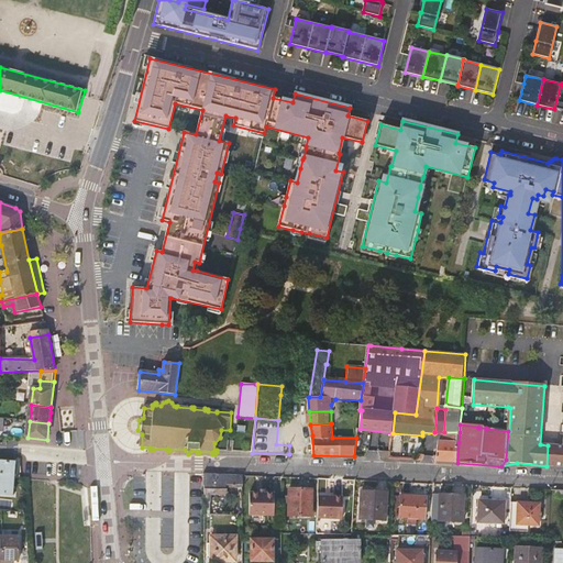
[(440,441),(459,442),(460,432),(444,432),(434,432),(434,433),(440,441)]
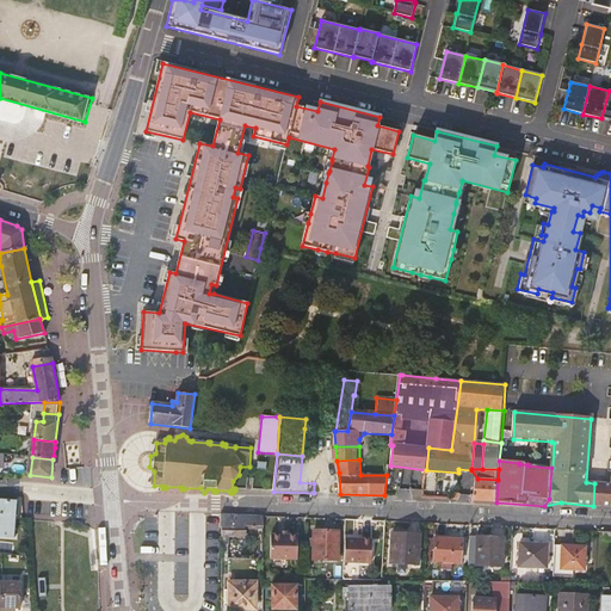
[(476,495),(475,501),(497,503),(498,480),(477,479),(476,495)]
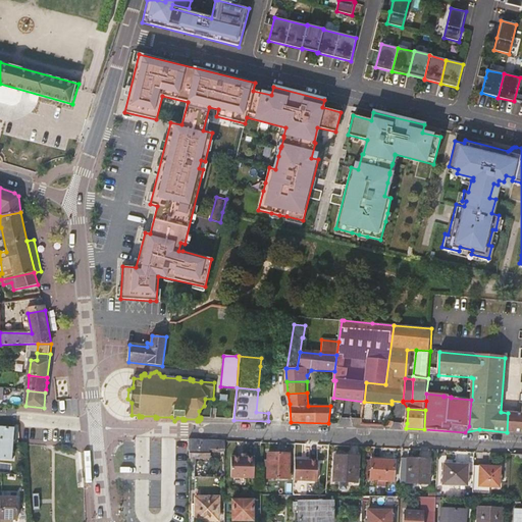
[(508,413),(507,432),(514,433),(516,413),(508,413)]
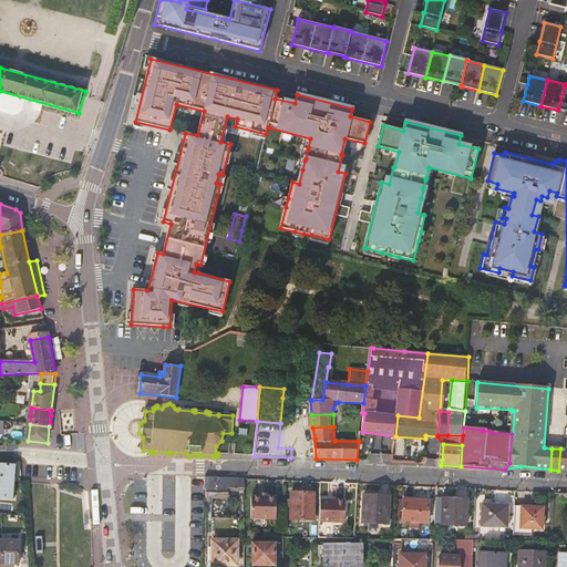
[(0,491),(14,492),(17,470),(0,467),(0,491)]
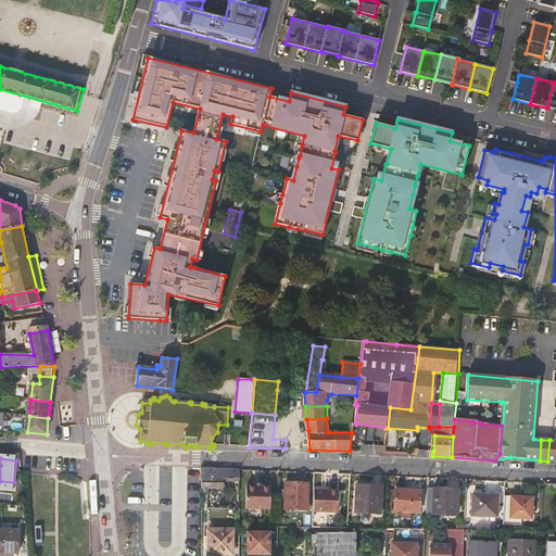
[(227,489),(227,470),(203,470),(203,489),(227,489)]
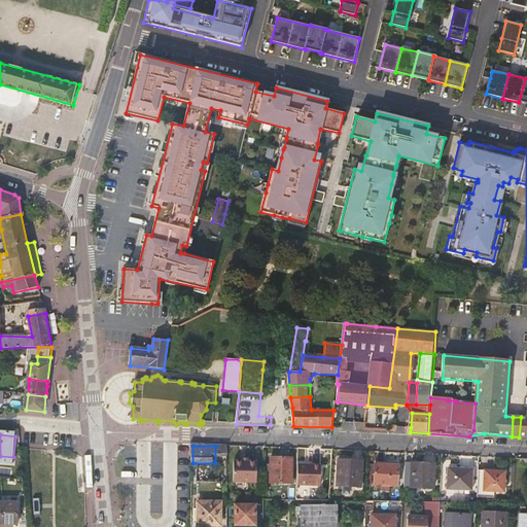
[(292,485),(293,459),(272,458),(271,483),(292,485)]
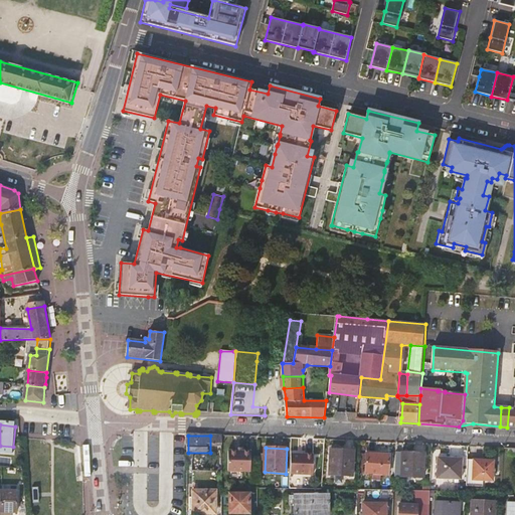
[(345,473),(345,475),(354,476),(355,451),(333,450),(332,472),(345,473)]
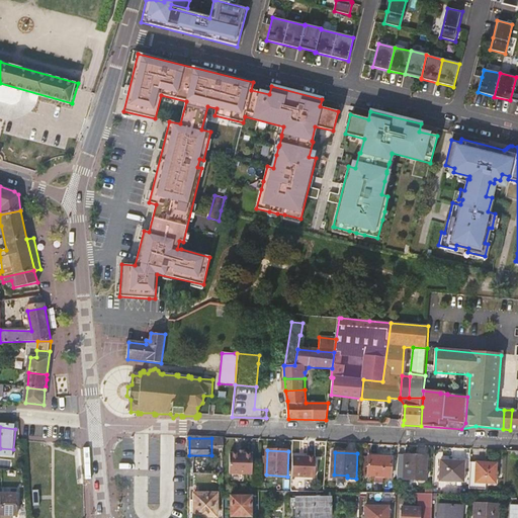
[(253,453),(230,453),(230,473),(252,473),(253,453)]
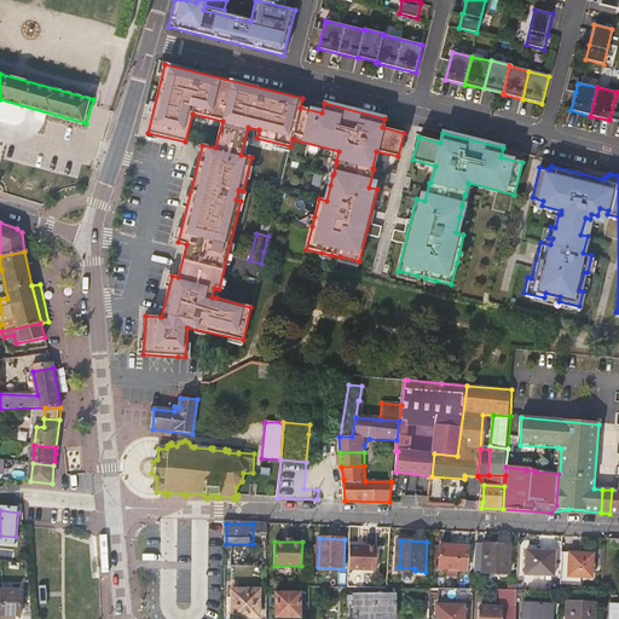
[(476,543),(475,572),(510,574),(512,545),(476,543)]
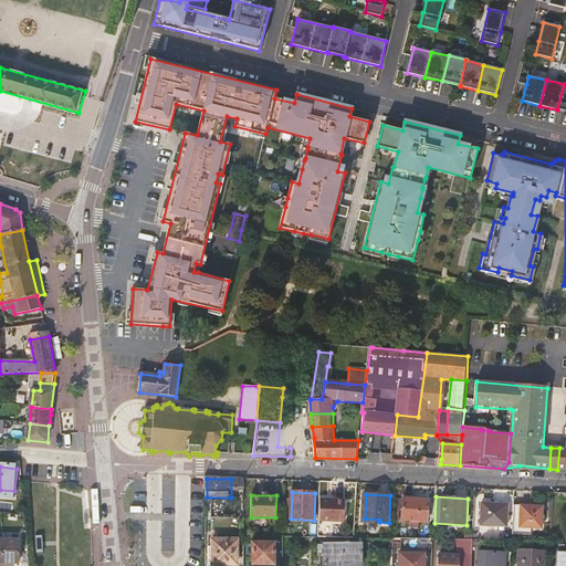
[(346,500),(321,499),(321,521),(345,522),(346,500)]
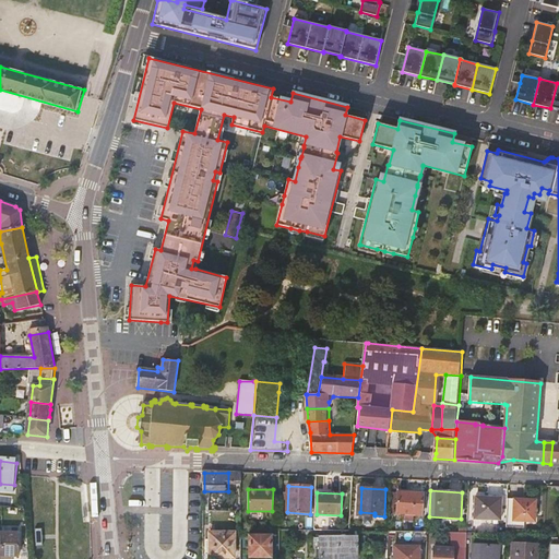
[(397,513),(423,514),(424,494),(399,492),(397,513)]
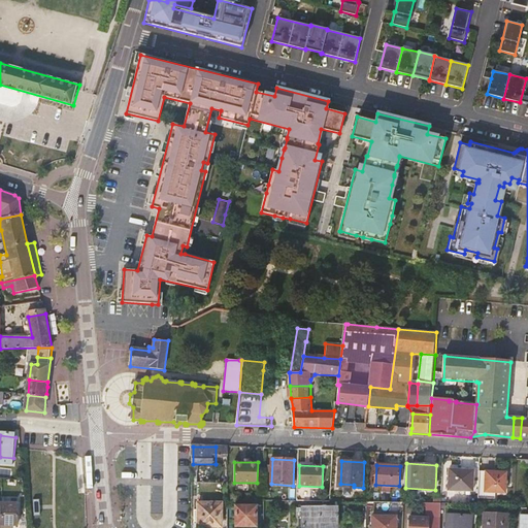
[(449,491),(472,492),(473,471),(450,469),(449,491)]
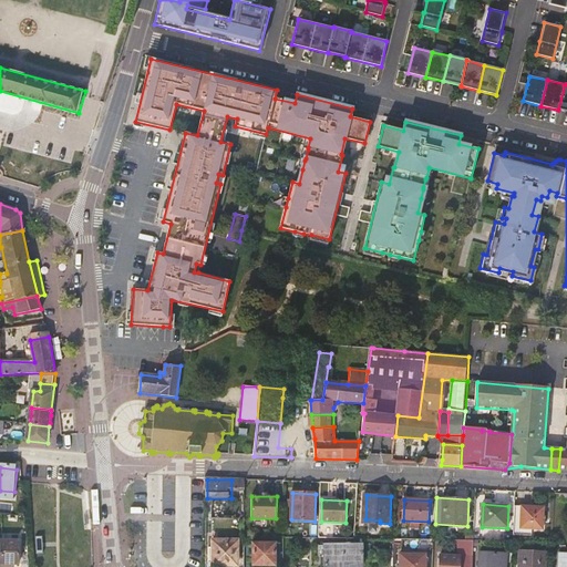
[(515,507),(514,536),(531,536),(531,529),(542,531),(543,508),(515,507)]
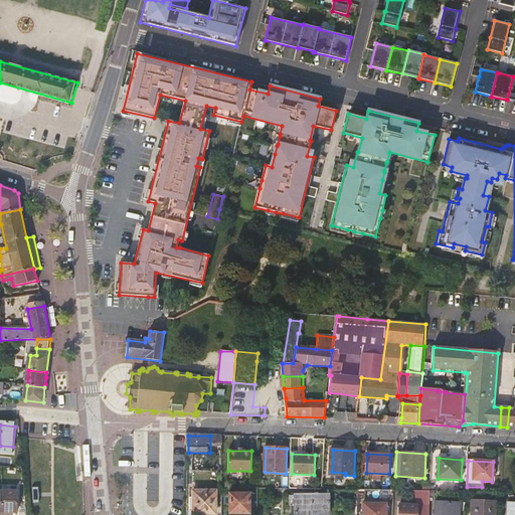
[(0,514),(12,514),(13,510),(15,510),(20,510),(20,489),(0,488),(0,514)]
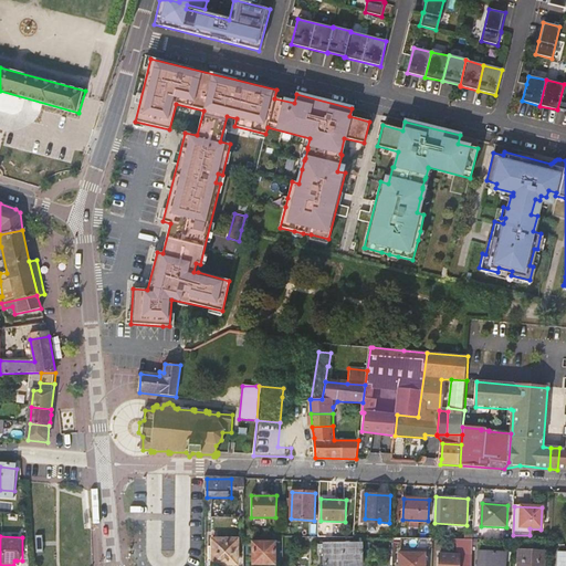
[(238,564),(238,540),(213,540),(213,564),(238,564)]
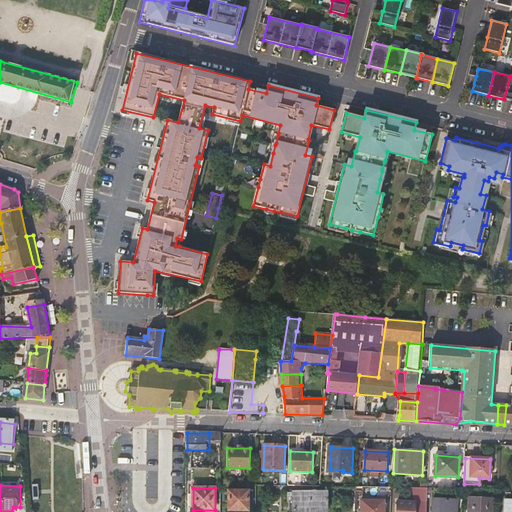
[(397,511),(427,511),(428,488),(412,488),(412,490),(415,490),(415,498),(420,499),(420,502),(398,501),(397,511)]
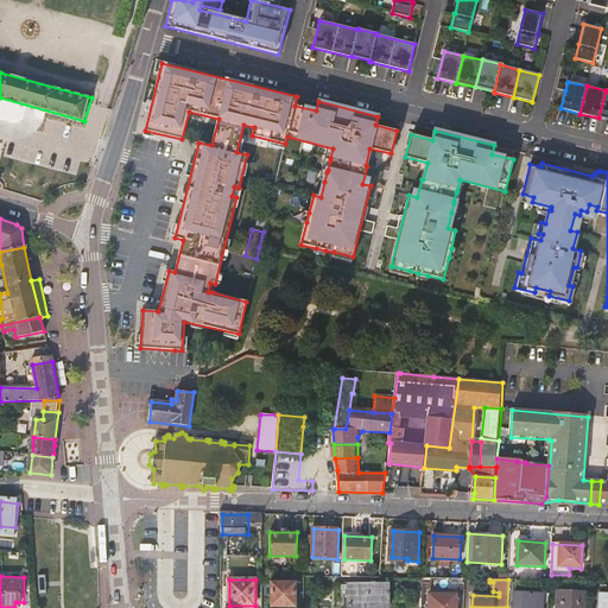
[(297,607),(297,583),(272,583),(272,607),(273,607),(284,607),(285,606),(297,607)]
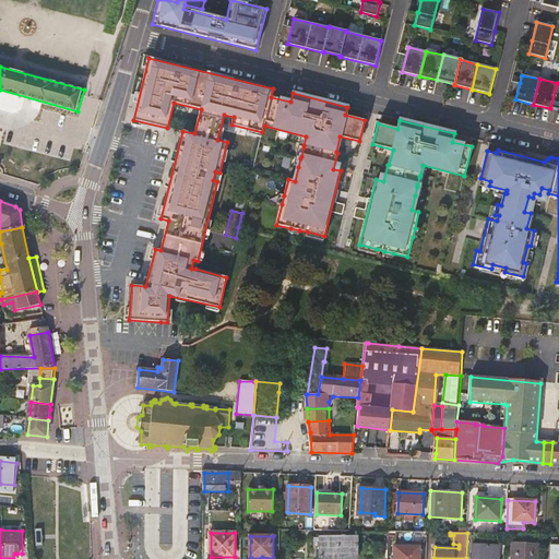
[(321,558),(358,558),(358,536),(321,536),(321,558)]
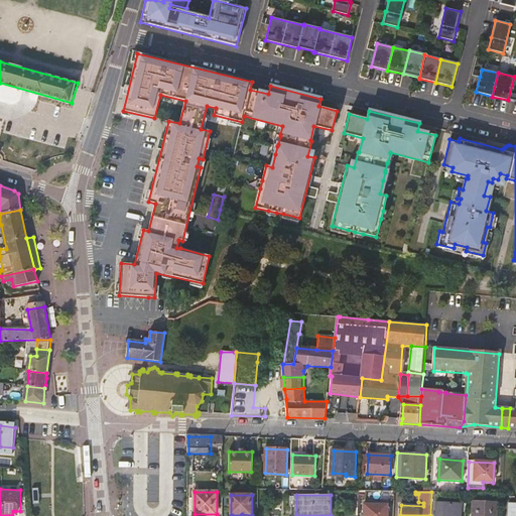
[(473,515),(496,515),(497,504),(474,502),(473,515)]
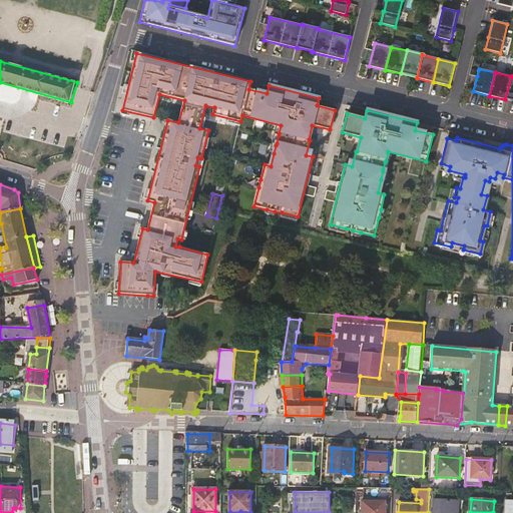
[(434,512),(458,512),(459,501),(435,500),(434,512)]
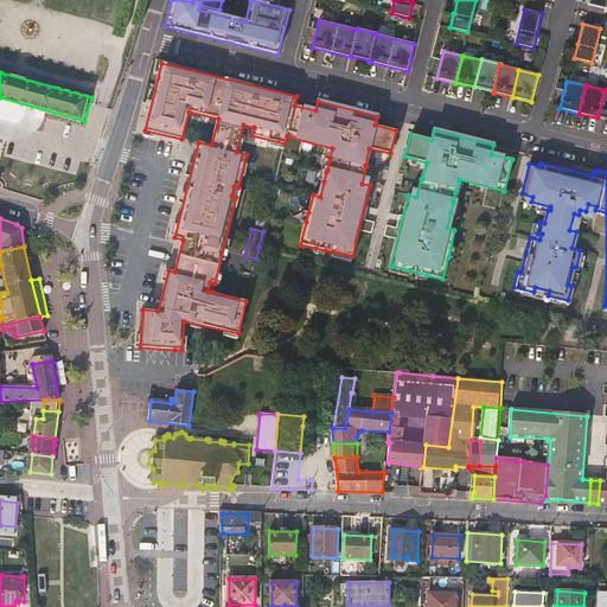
[(428,606),(455,606),(458,593),(429,593),(428,606)]
